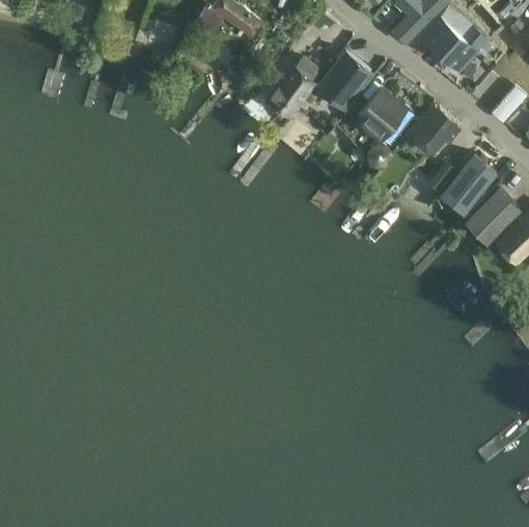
[(252,38),(261,23),(229,0),(216,0),(212,6),(207,3),(195,23),(212,34),(223,19),(252,38)]
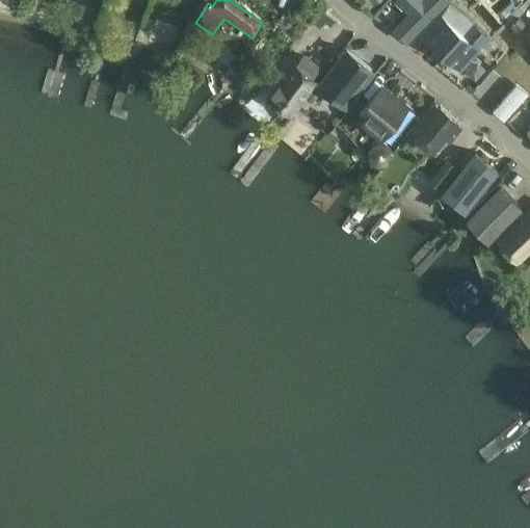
[(366,0),(371,9),(383,2),(381,0),(366,0)]
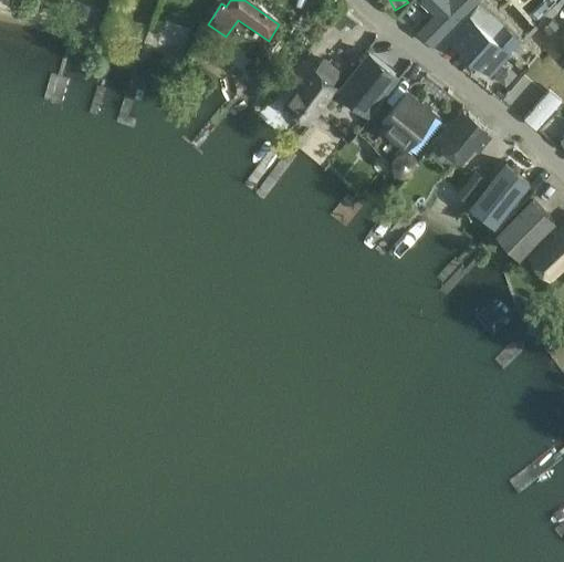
[(450,0),(425,27),(439,42),(469,12),(478,2),(474,0),(450,0)]
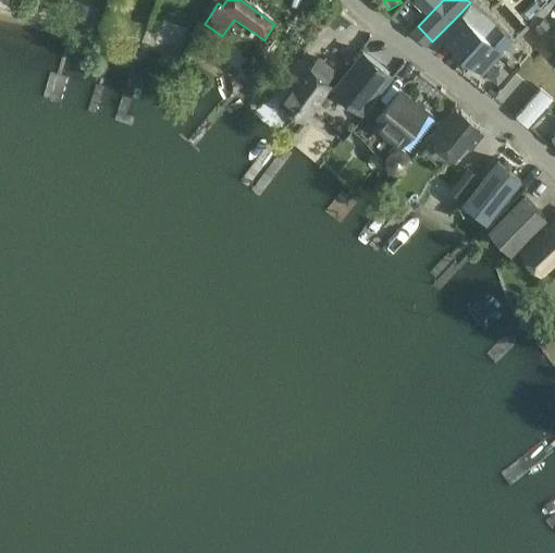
[(336,15),(327,28),(333,34),(337,27),(344,33),(349,26),(336,15)]
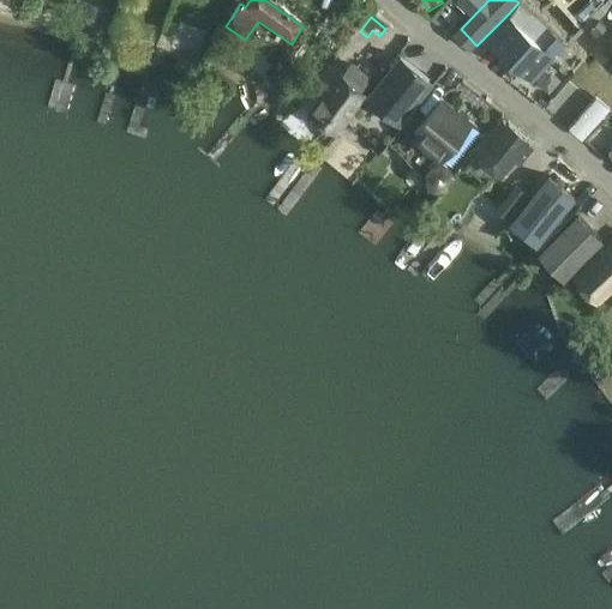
[(529,85),(553,58),(551,55),(563,43),(545,28),(534,41),(507,17),(484,42),(529,85)]
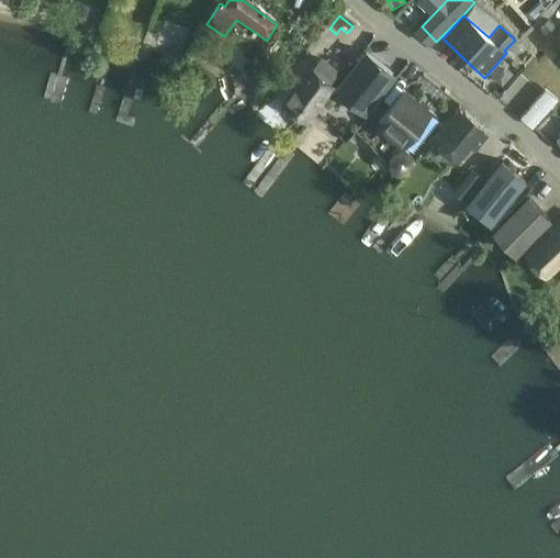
[(428,49),(432,46),(435,43),(418,29),(412,36),(428,49)]
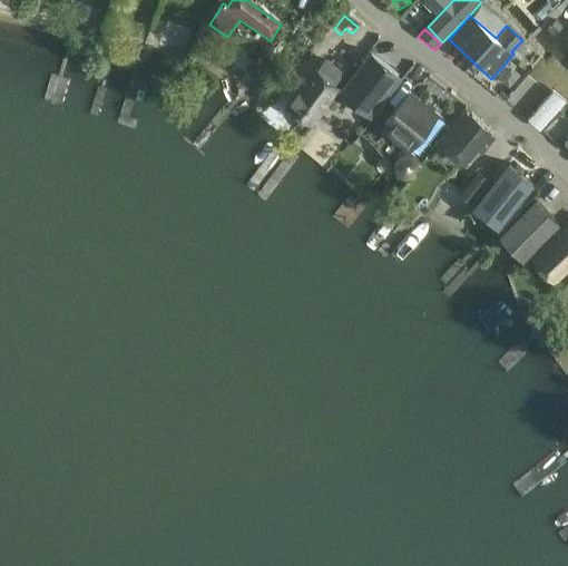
[(336,94),(369,119),(400,80),(368,55),(349,78),(336,94)]
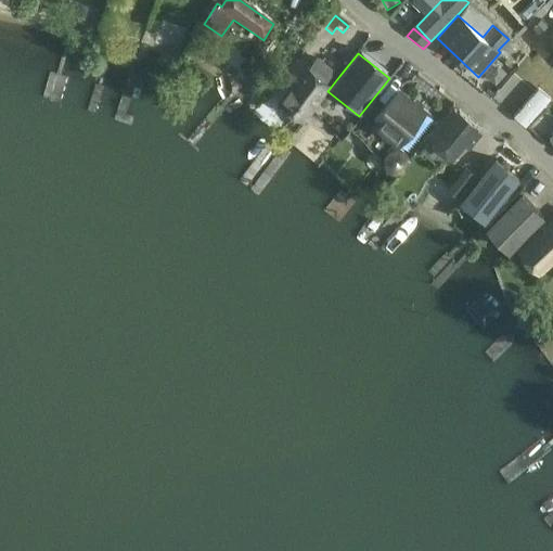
[(303,125),(328,91),(339,76),(316,59),(307,69),(304,66),(275,102),(303,125)]
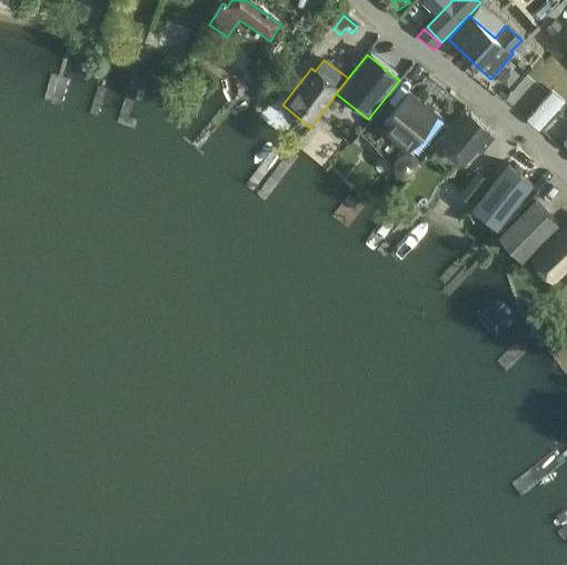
[(419,156),(444,126),(419,107),(395,138),(419,156)]
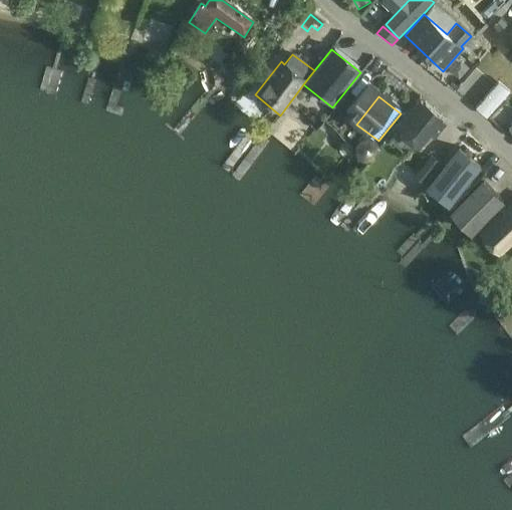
[(413,118),(403,131),(422,147),(431,135),(436,139),(446,126),(441,123),(443,121),(424,105),(423,106),(418,103),(408,115),(413,118)]
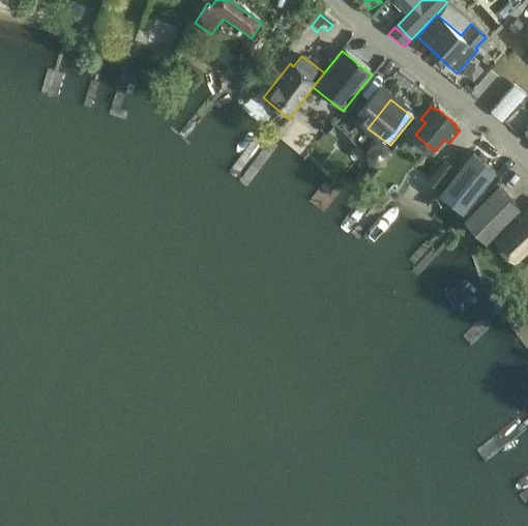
[(363,152),(363,155),(363,157),(364,159),(365,162),(368,164),(370,166),(372,167),(375,167),(378,167),(388,154),(387,152),(386,149),(385,147),(383,145),(380,144),(378,143),(376,143),(374,143),(371,144),(369,145),(367,147),(364,149),(363,152)]
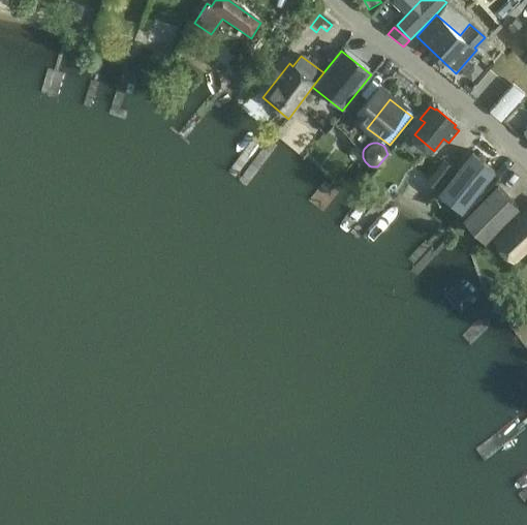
[(443,187),(460,201),(476,180),(482,184),(499,162),(478,146),(443,187)]
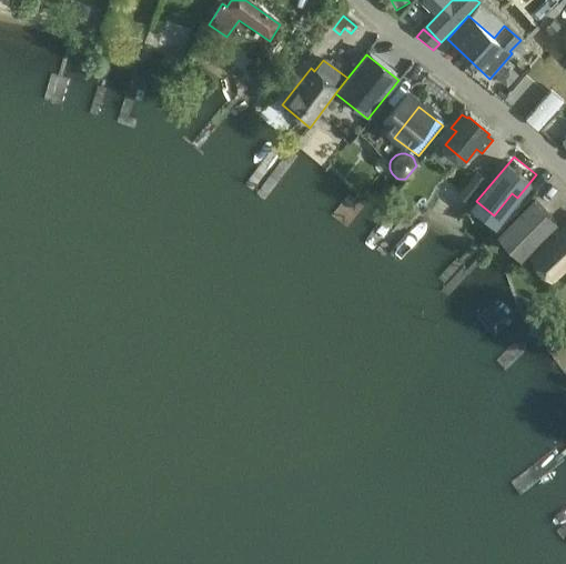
[(476,174),(457,195),(466,204),(485,183),(476,174)]
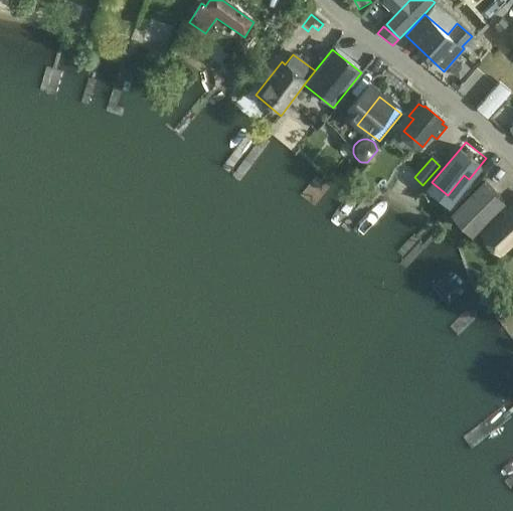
[(450,216),(469,236),(502,205),(483,185),(450,216)]
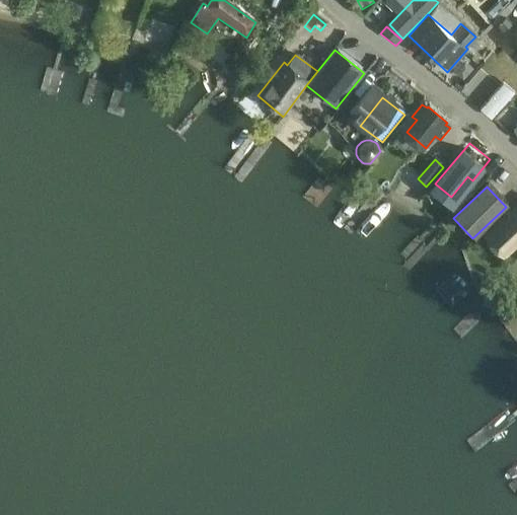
[(502,261),(516,247),(516,207),(483,238),(502,261)]
